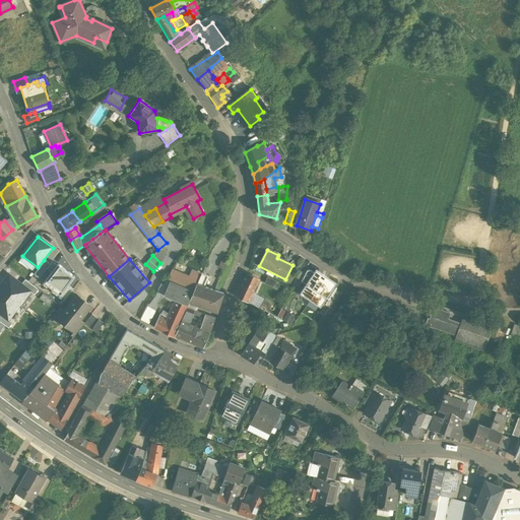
[(50,264),(44,260),(38,267),(33,274),(39,279),(50,264)]
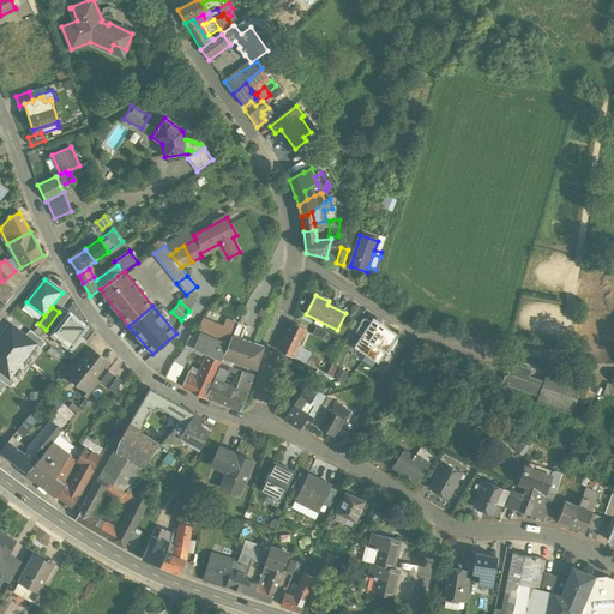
[(55,318),(61,321),(67,314),(61,309),(55,318)]
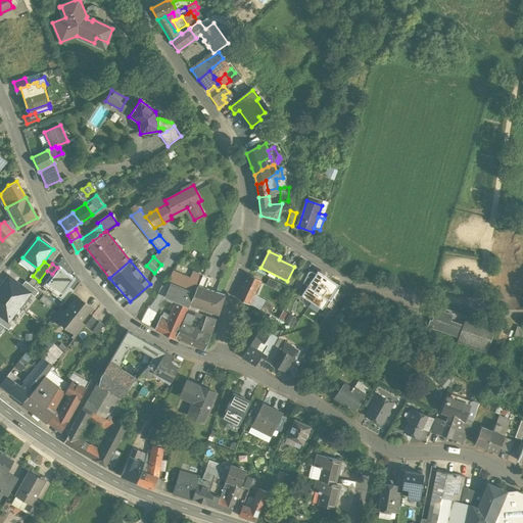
[(68,287),(76,279),(58,266),(57,268),(52,274),(44,284),(61,297),(68,287)]
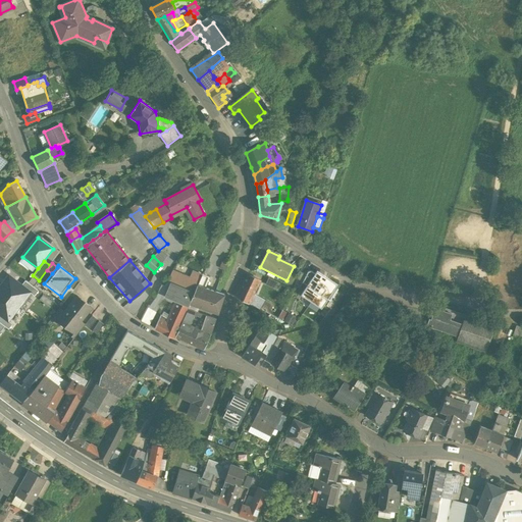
[(191,279),(172,271),(170,275),(167,281),(194,293),(196,285),(201,275),(194,272),(191,279)]
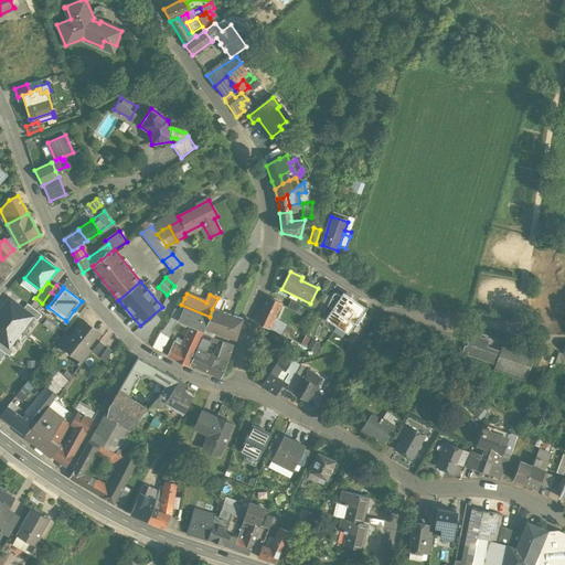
[(341,298),(337,295),(336,295),(334,295),(333,296),(332,297),(331,299),(328,308),(332,311),(326,321),(337,329),(354,302),(343,295),(341,298)]
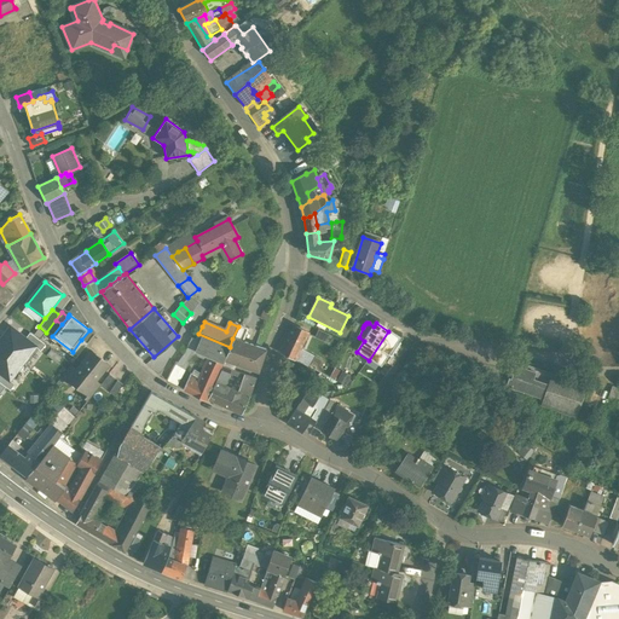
[(248,328),(239,324),(238,327),(232,339),(242,342),(248,328)]
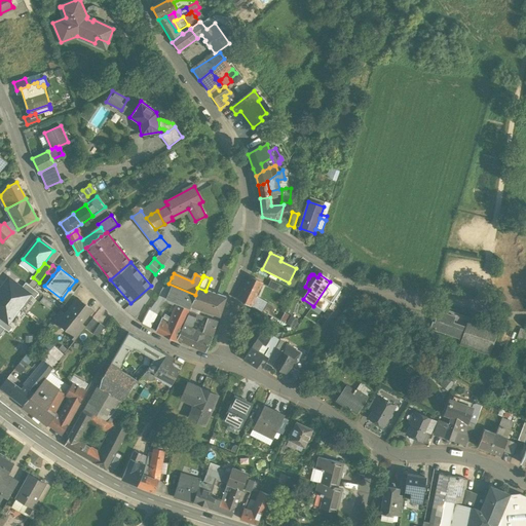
[(303,275),(295,292),(301,295),(305,287),(308,278),(303,275)]
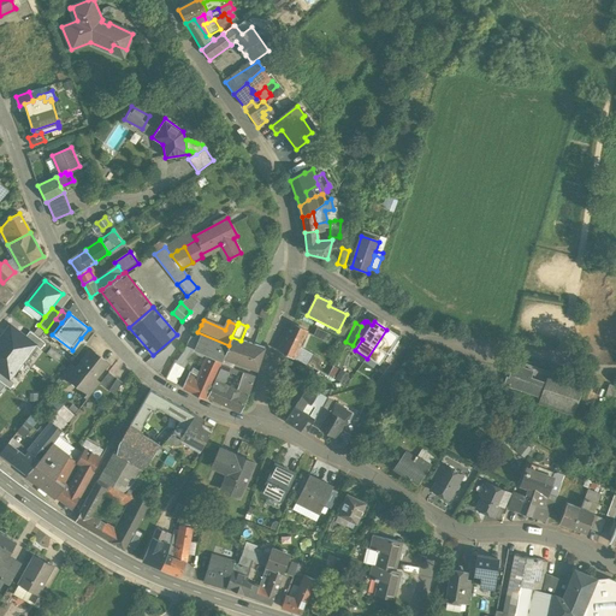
[(307,332),(291,325),(278,353),(294,360),(295,359),(294,359),(300,348),(307,332)]
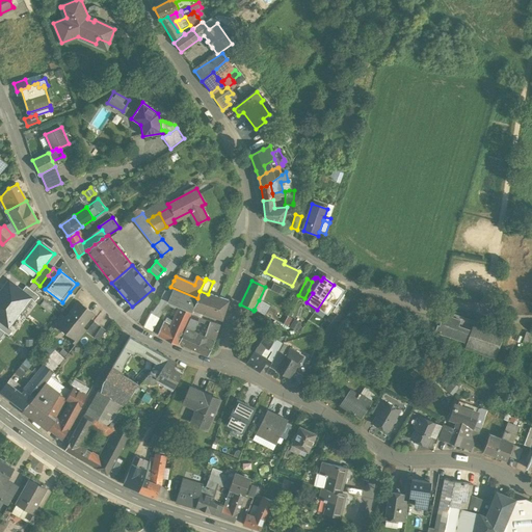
[(8,282),(0,292),(0,297),(20,313),(31,298),(22,292),(8,282)]
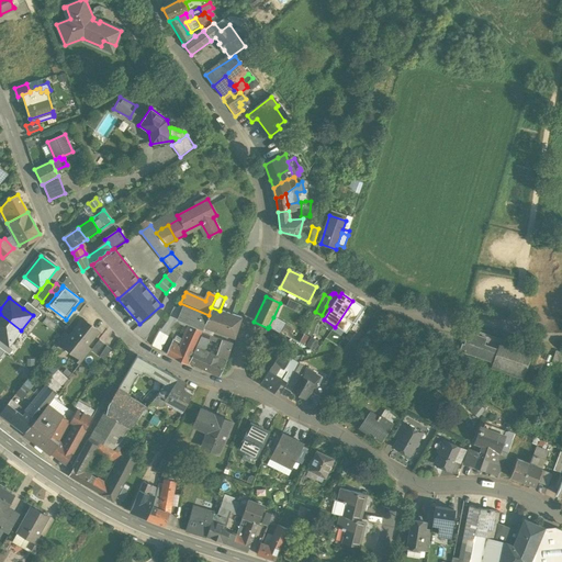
[(301,305),(289,300),(287,307),(298,313),(301,305)]
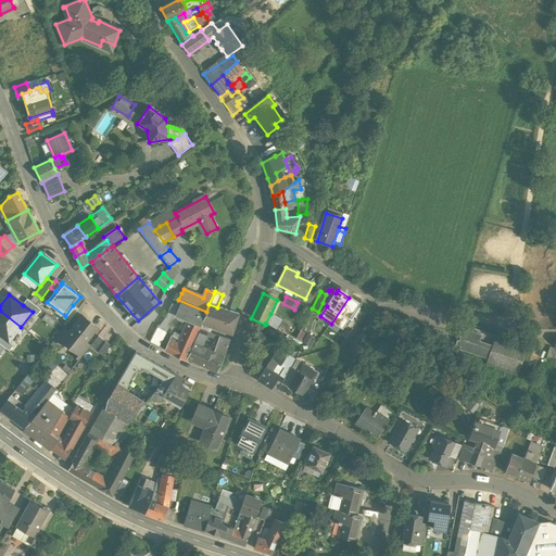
[(349,298),(331,324),(342,331),(349,320),(352,323),(358,313),(361,310),(357,308),(359,305),(349,298)]
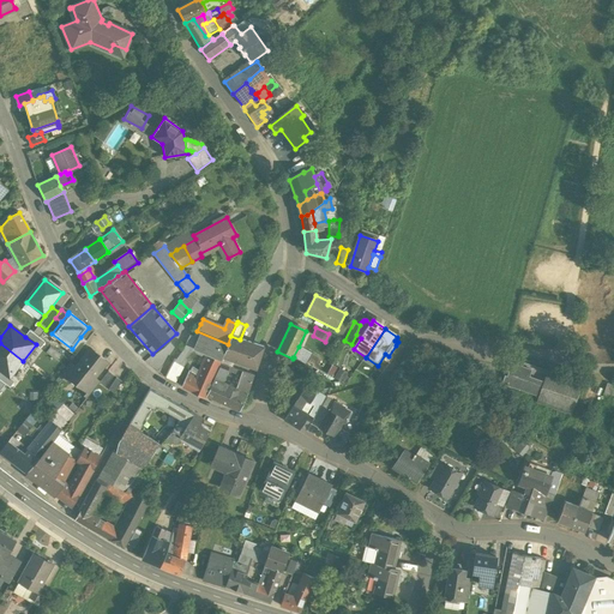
[(30,330),(25,337),(36,344),(41,348),(46,342),(30,330)]
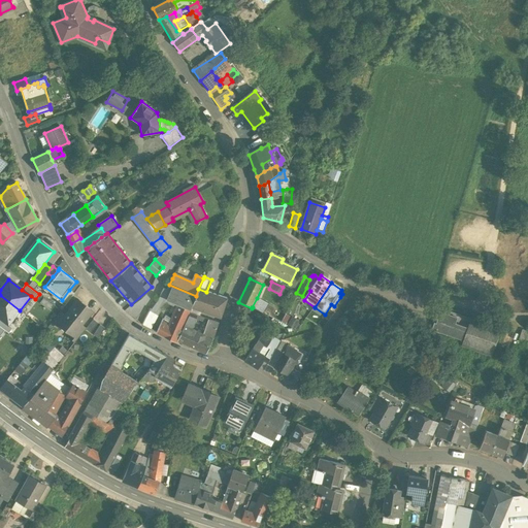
[(196,296),(169,285),(167,290),(163,298),(178,304),(175,311),(168,328),(160,324),(157,333),(175,342),(191,308),(196,296)]
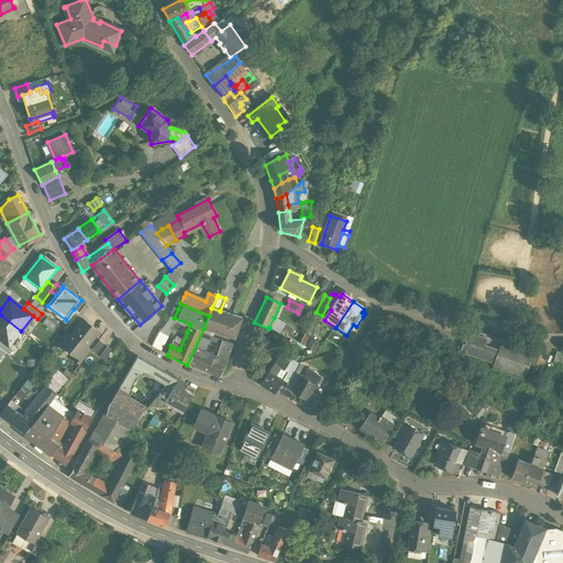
[(220,311),(211,308),(209,316),(203,329),(212,332),(213,330),(216,331),(222,312),(220,311)]
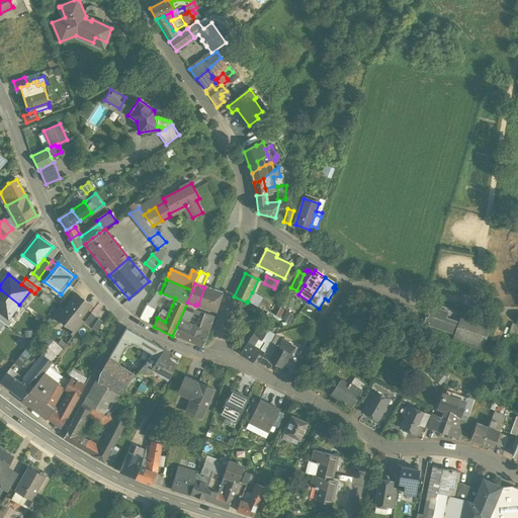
[(73,288),(68,284),(61,294),(59,296),(64,299),(73,288)]
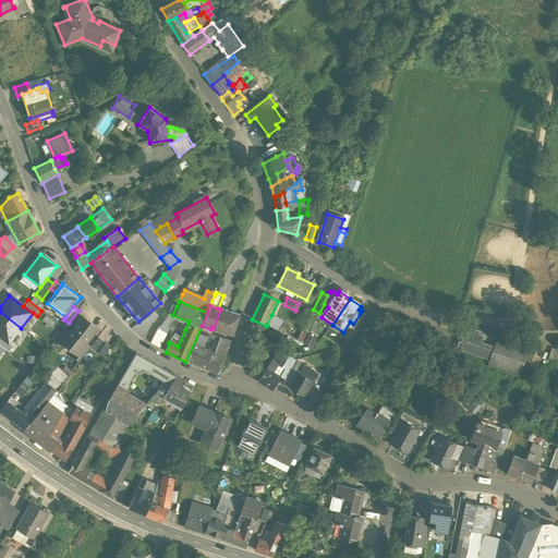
[(240,315),(220,310),(214,328),(225,331),(233,335),(240,315)]
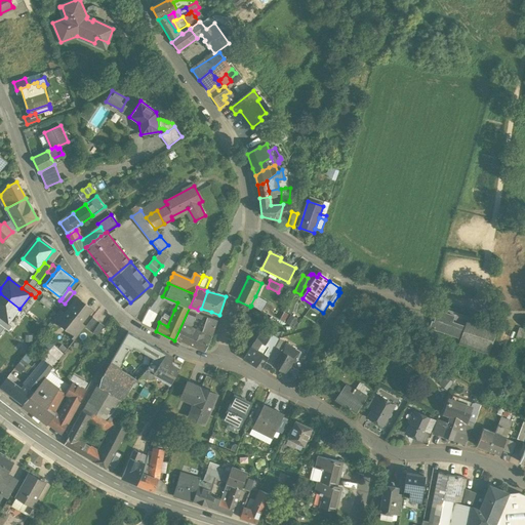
[(0,317),(8,323),(19,309),(0,293),(0,317)]
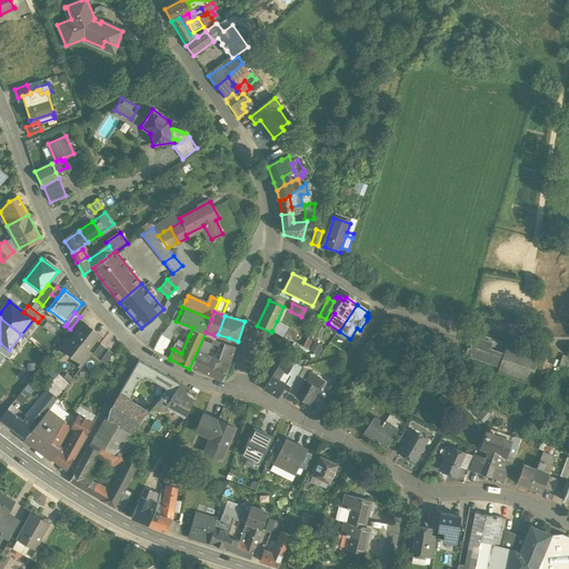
[(47,320),(42,326),(52,332),(56,327),(47,320)]
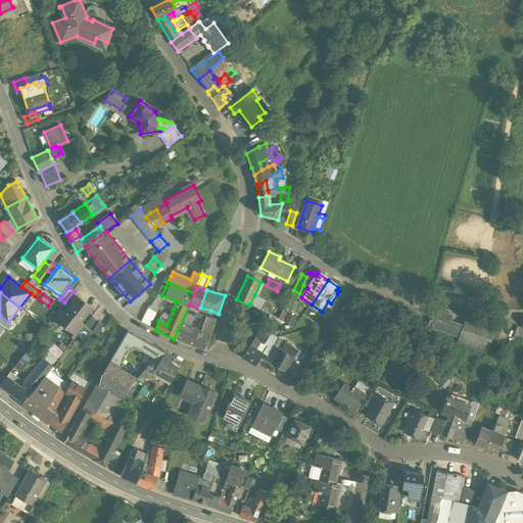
[(343,297),(337,294),(328,308),(332,312),(343,297)]
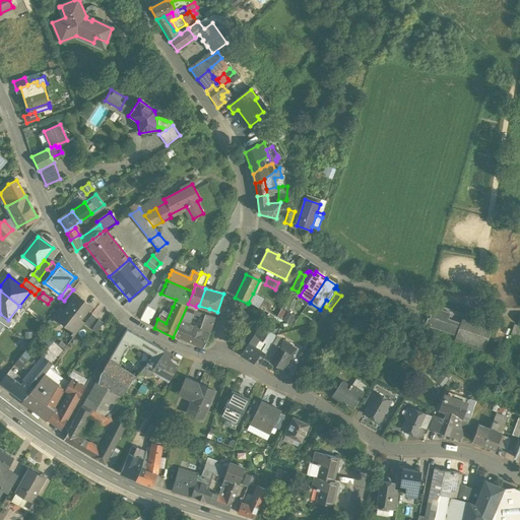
[(264,301),(253,294),(248,303),(249,303),(248,304),(259,309),(264,301)]
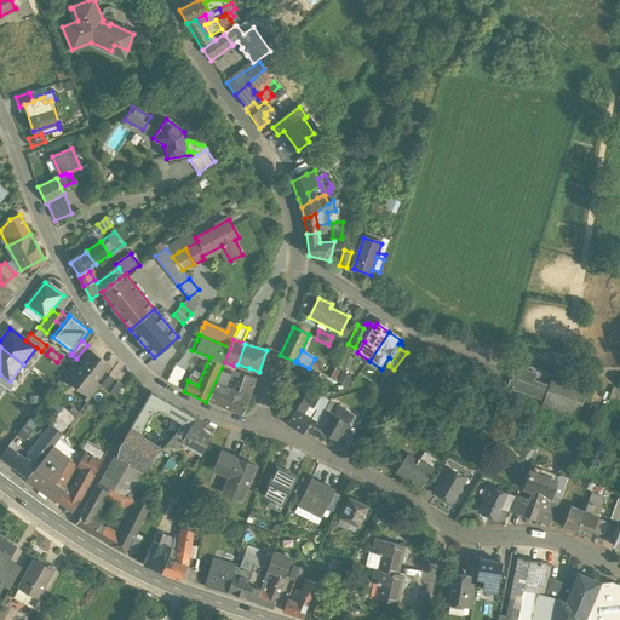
[(76,371),(70,378),(72,379),(69,382),(84,392),(86,390),(87,391),(96,382),(108,365),(91,352),(76,371)]
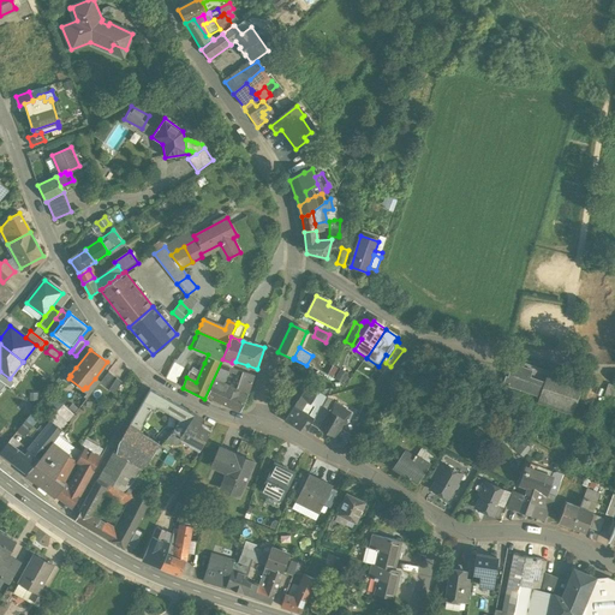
[(322,360),(312,356),(306,365),(316,370),(322,360)]
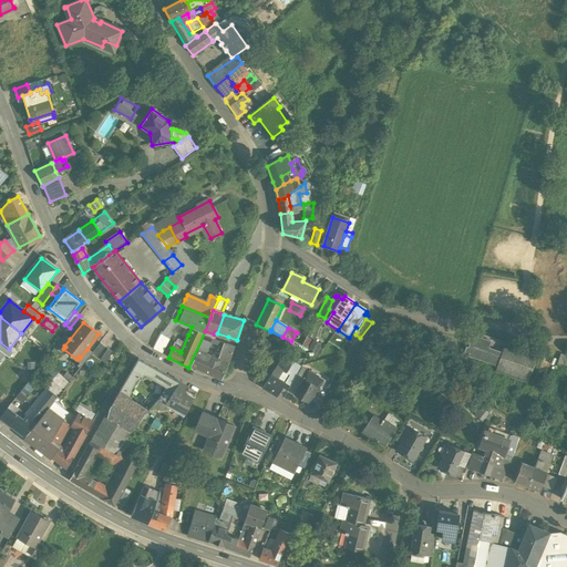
[(214,334),(205,331),(199,346),(207,348),(214,334)]
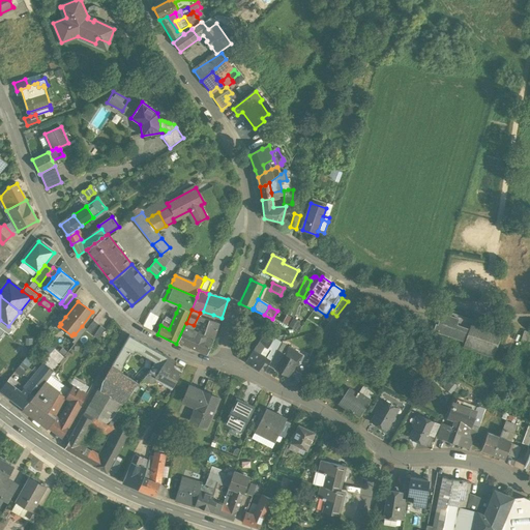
[(149,311),(143,326),(152,330),(158,315),(149,311)]
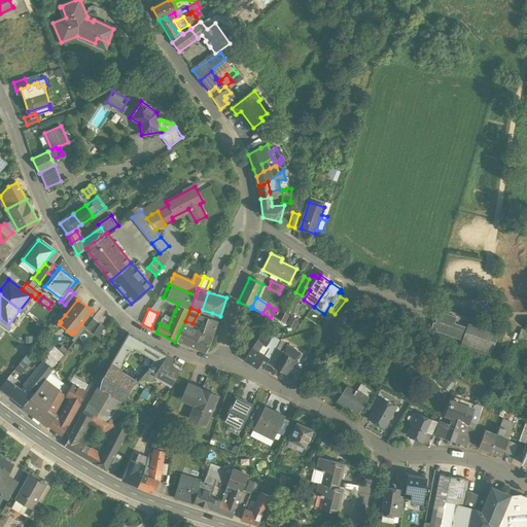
[(285,314),(276,309),(271,317),(277,320),(281,322),(285,314)]
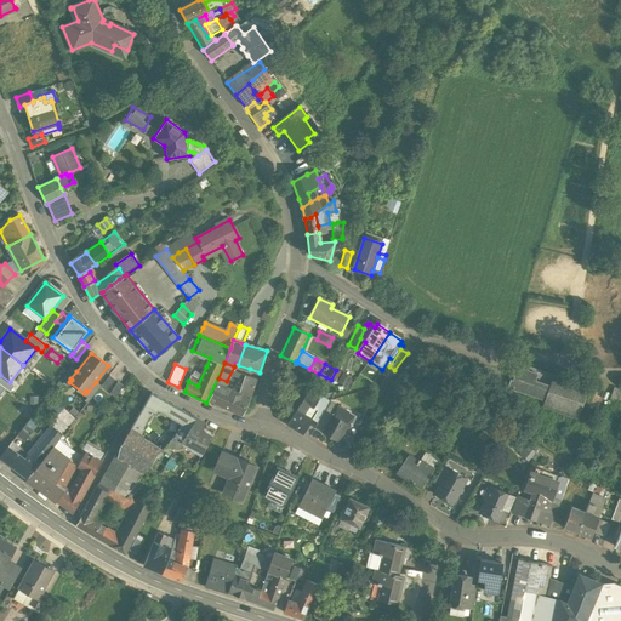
[(70,366),(61,379),(68,385),(69,382),(72,380),(70,379),(77,371),(70,366)]
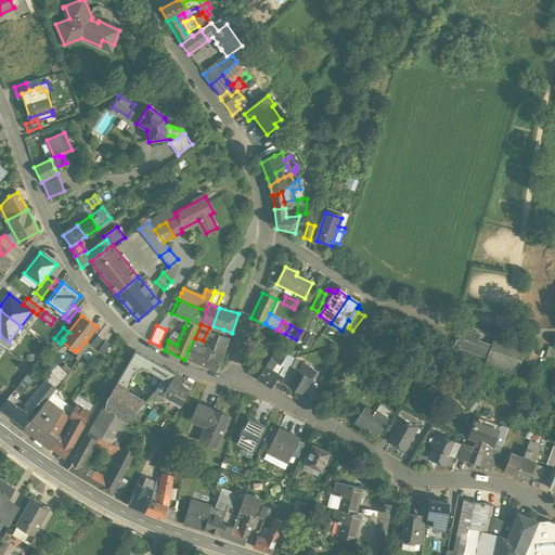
[(467,328),(462,327),(459,338),(460,338),(459,343),(456,343),(454,350),(488,362),(493,348),(492,348),(494,341),(466,332),(467,328)]
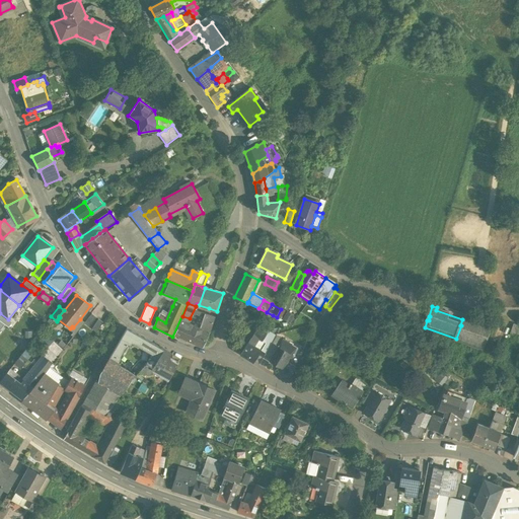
[(217,311),(209,308),(207,314),(215,317),(217,311)]
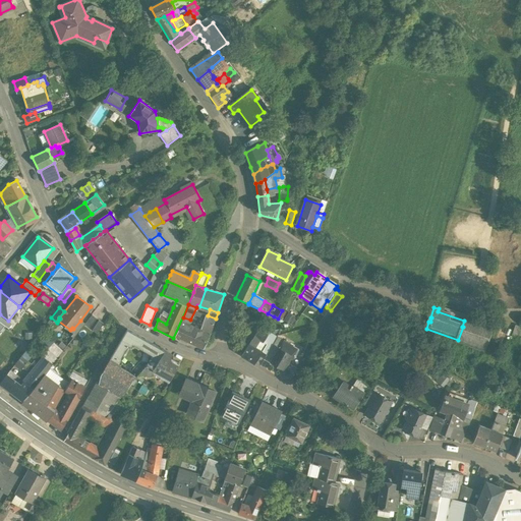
[(8,321),(0,314),(0,322),(4,326),(8,329),(12,324),(8,321)]
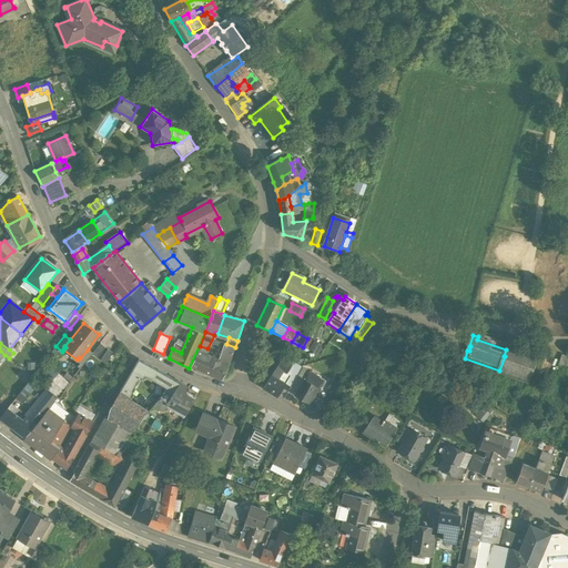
[(92,353),(92,354),(97,357),(105,347),(100,343),(92,353)]
